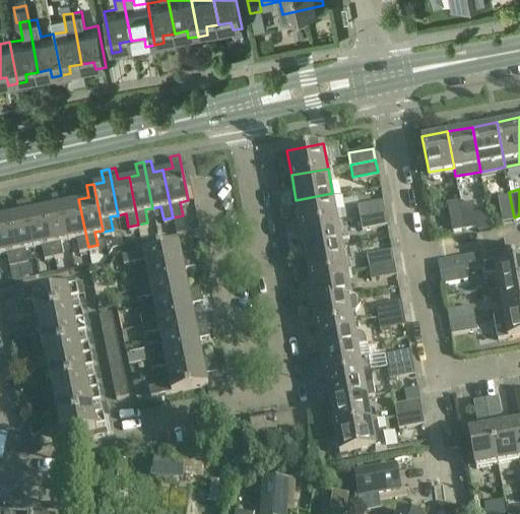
[(66,190),(59,191),(68,238),(76,236),(78,249),(88,247),(78,199),(68,201),(66,190)]
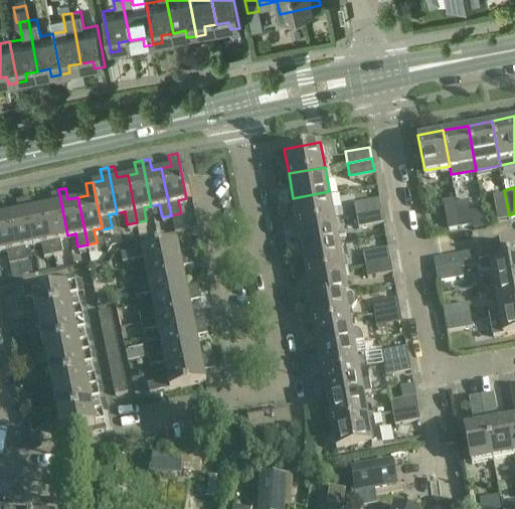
[(53,202),(43,204),(52,251),(61,249),(59,236),(67,235),(58,189),(50,191),(53,202)]
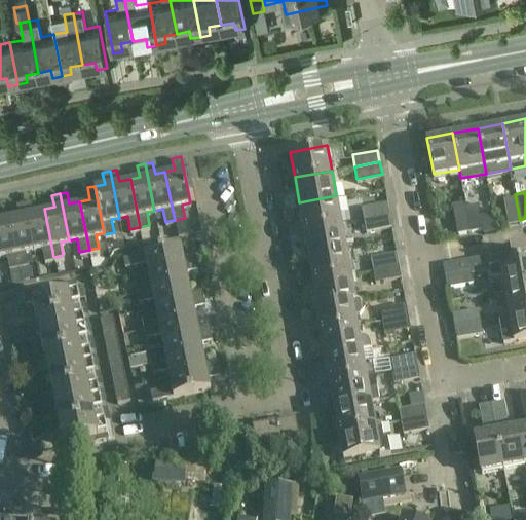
[(508,222),(520,220),(515,194),(503,196),(508,222)]
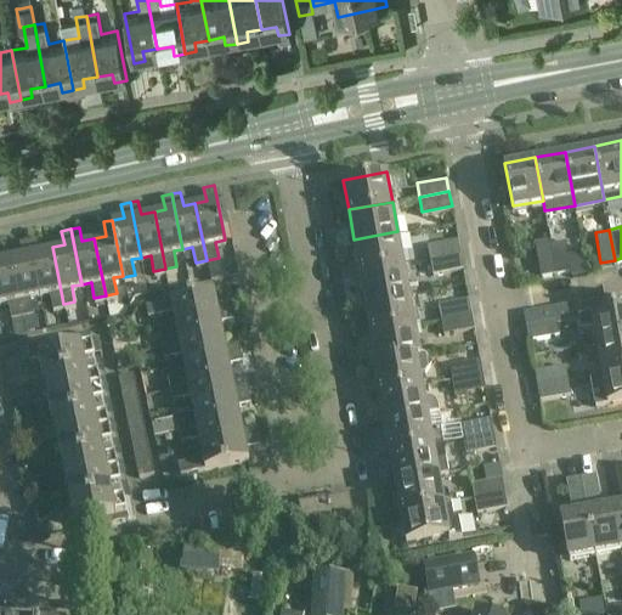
[(354,240),(360,270),(403,261),(397,231),(354,240)]
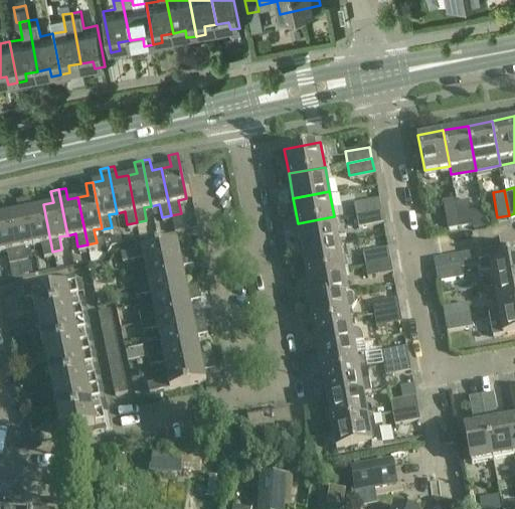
[(30,195),(23,196),(32,242),(40,240),(43,253),(52,251),(43,204),(33,207),(30,195)]
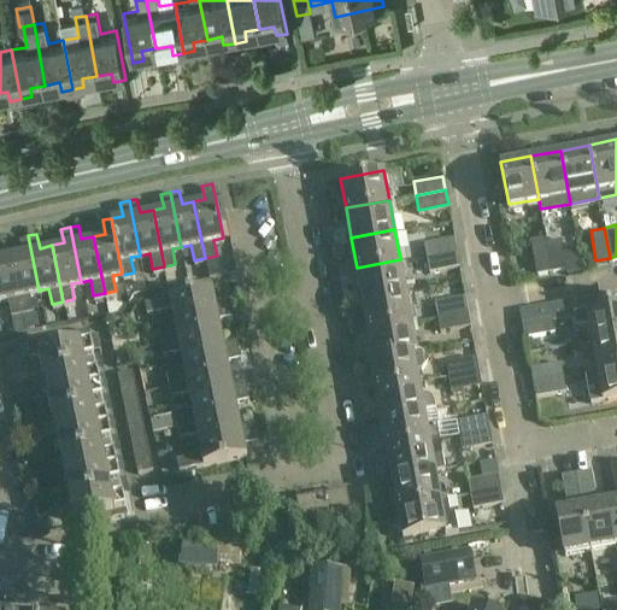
[(424,240),(427,254),(457,248),(453,234),(424,240)]
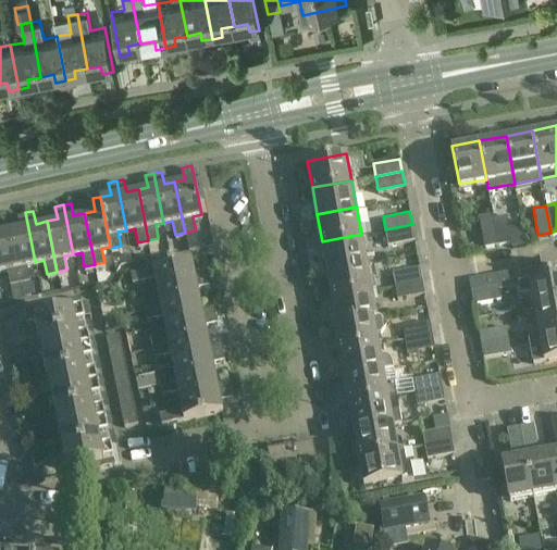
[(20,227),(9,229),(20,280),(29,278),(26,263),(35,262),(25,212),(17,214),(20,227)]
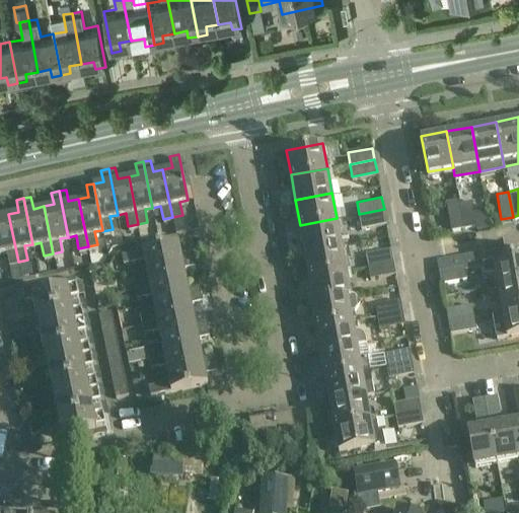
[(459,201),(464,226),(475,224),(471,199),(459,201)]
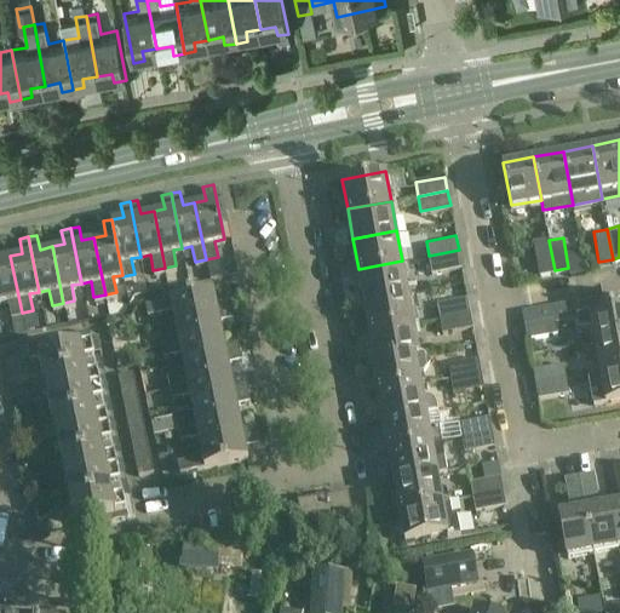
[(540,273),(555,270),(549,240),(534,242),(540,273)]
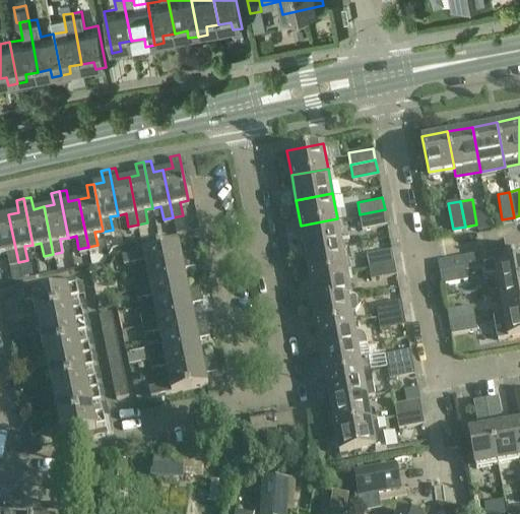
[(385,209),(360,214),(362,227),(387,221),(385,209)]
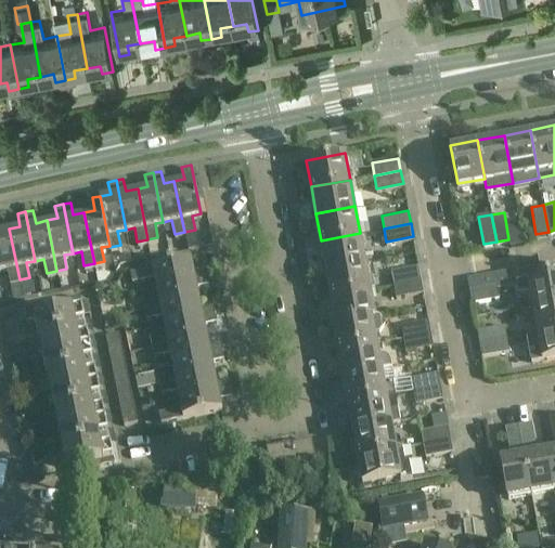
[(0,268),(7,268),(9,282),(20,279),(9,229),(0,230),(0,268)]
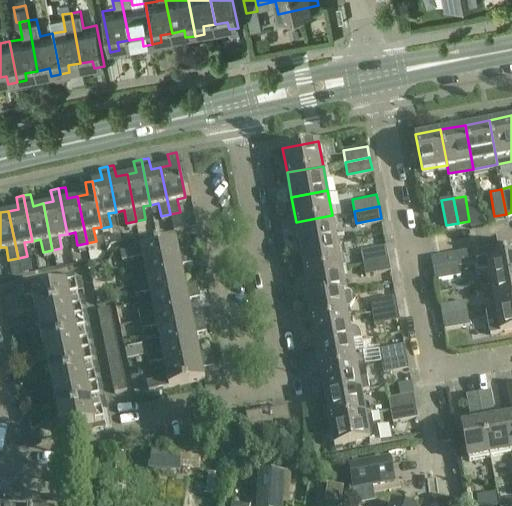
[(296,222),(300,246),(336,239),(332,215),(296,222)]
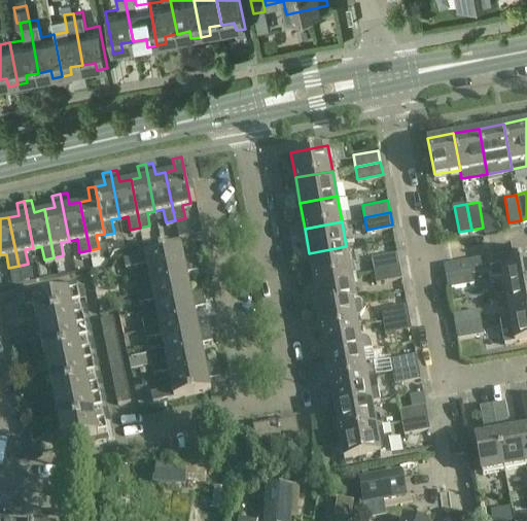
[(146,262),(148,270),(196,261),(195,253),(182,255),(180,244),(124,256),(126,267),(146,262)]
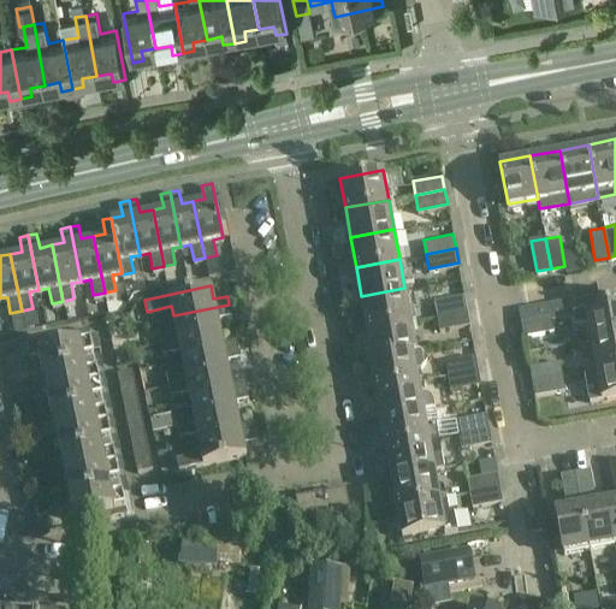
[(587,320),(590,337),(615,331),(615,287),(568,296),(574,323),(587,320)]
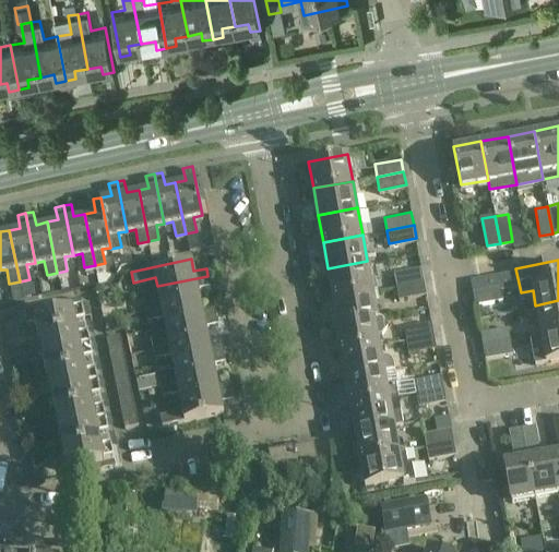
[(372,288),(367,261),(328,268),(332,295),(372,288)]
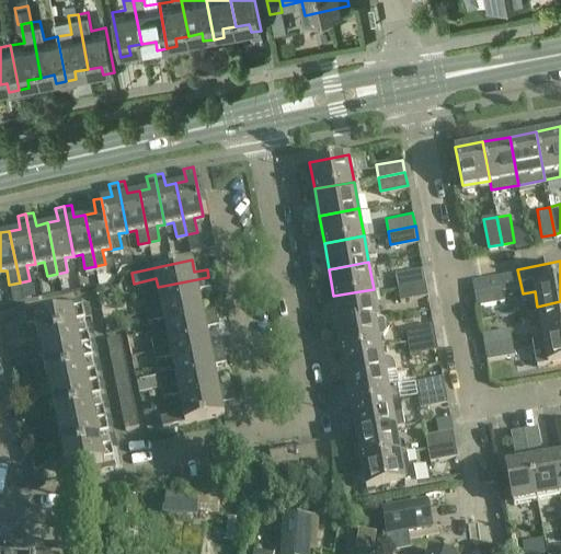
[(423,267),(396,272),(398,285),(425,279),(423,267)]
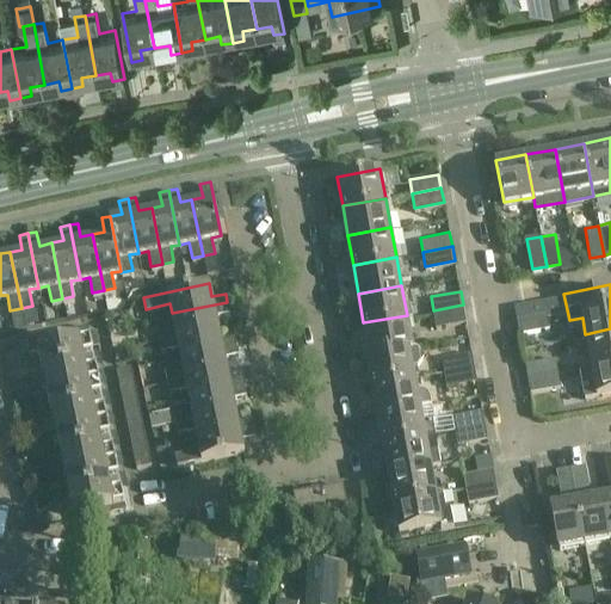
[(517,316),(545,312),(542,297),(514,303),(517,316)]
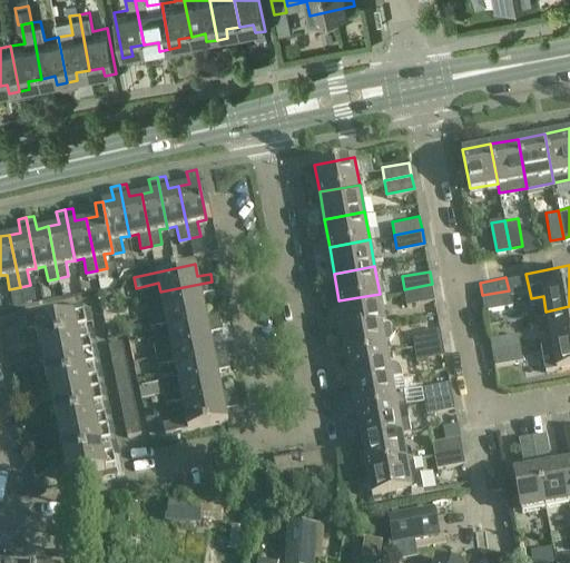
[(161,300),(146,304),(148,315),(204,304),(200,293),(214,290),(212,282),(160,292),(161,300)]
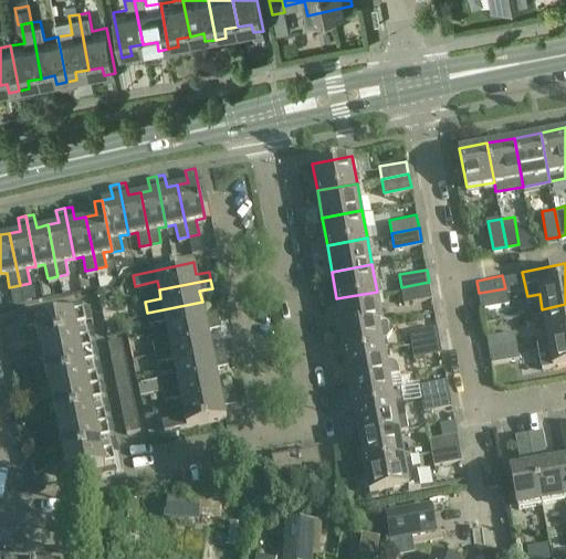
[(429,282),(401,287),(404,301),(431,295),(429,282)]
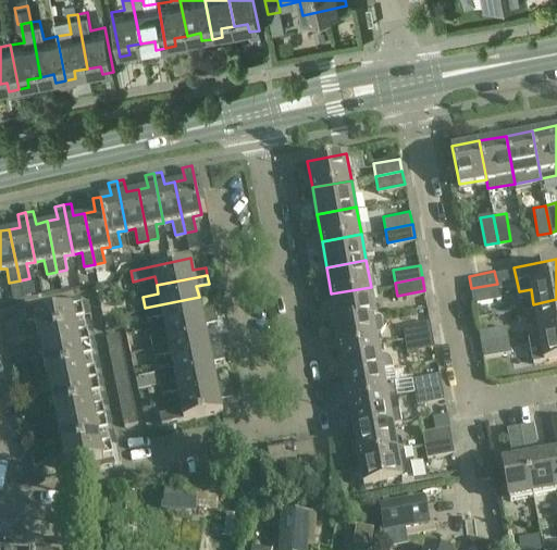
[(20,280),(9,283),(12,298),(23,296),(20,280)]
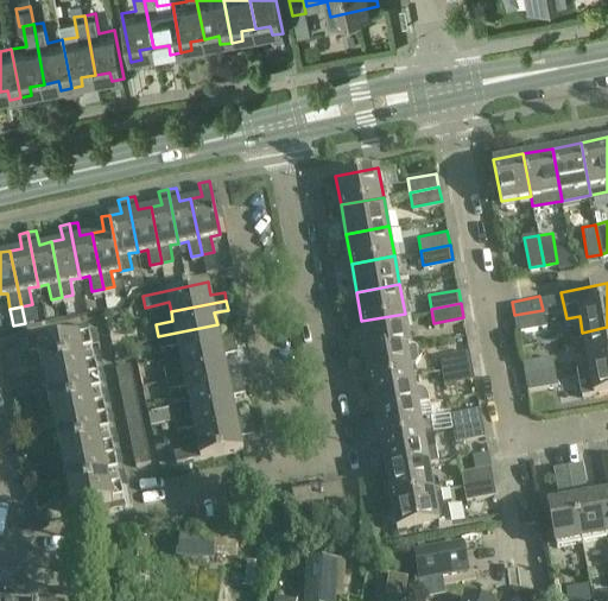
[(543,310),(514,315),(517,329),(546,324),(544,309),(543,310)]
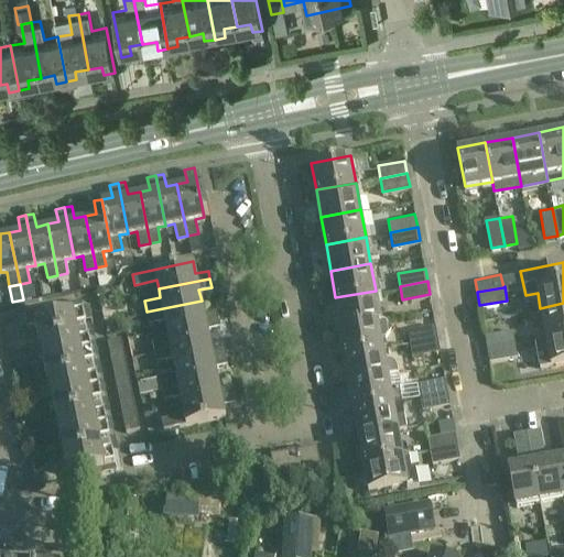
[(376,291),(335,297),(340,325),(380,318),(376,291)]
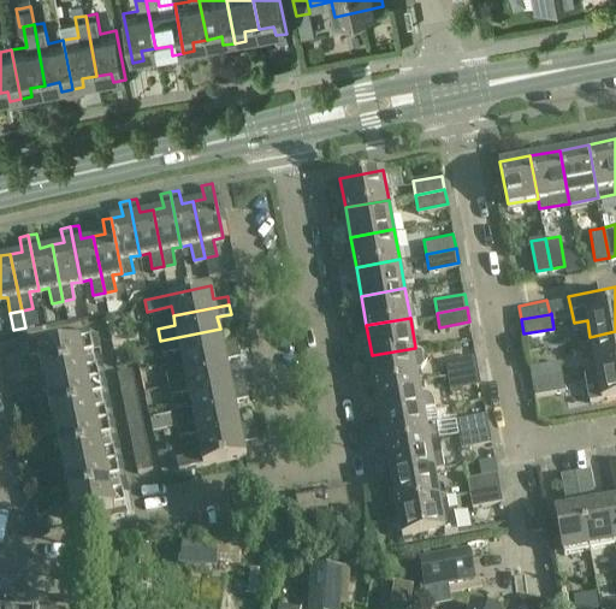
[(89,333),(88,326),(19,341),(21,350),(29,349),(29,353),(39,350),(72,516),(104,510),(105,516),(126,513),(94,353),(101,352),(98,332),(89,333)]
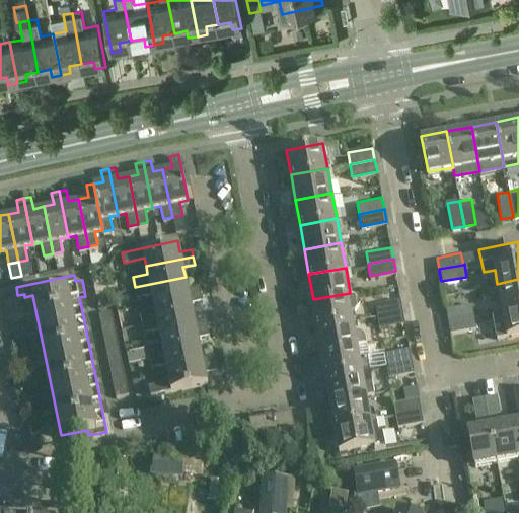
[(188,287),(186,277),(135,287),(137,296),(151,293),(153,301),(200,292),(199,285),(188,287)]
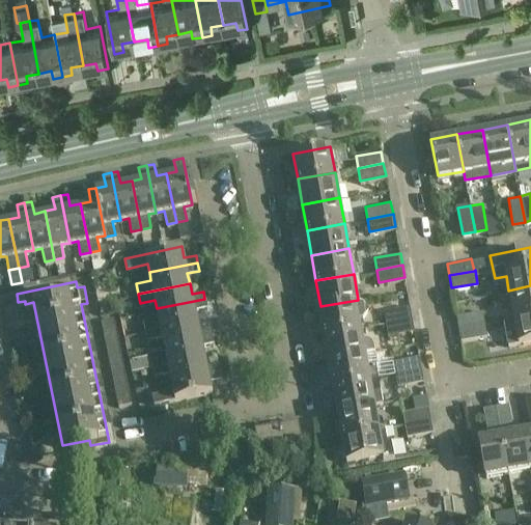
[(530,285),(508,291),(513,316),(530,312),(530,285)]
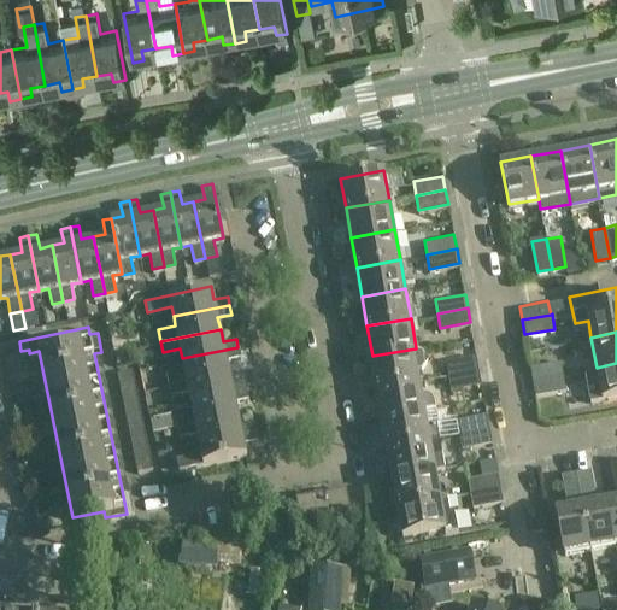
[(372,356),(370,356),(375,386),(419,377),(417,365),(423,364),(428,358),(425,346),(416,349),(372,356)]
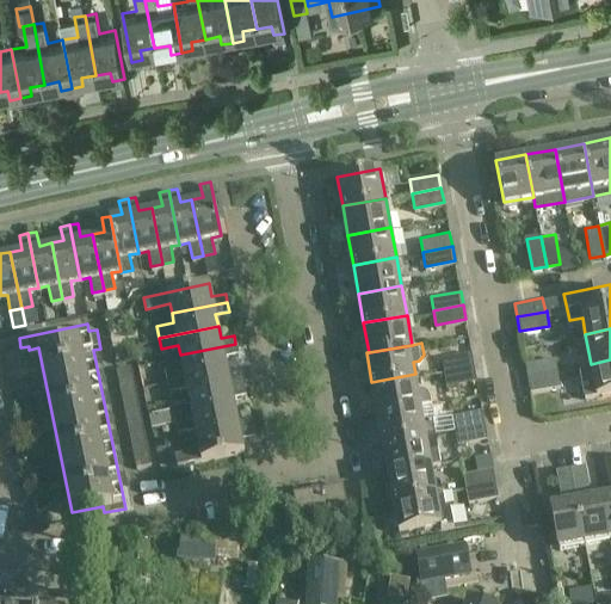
[(181,363),(165,367),(167,378),(227,367),(224,355),(238,352),(235,344),(180,355),(181,363)]
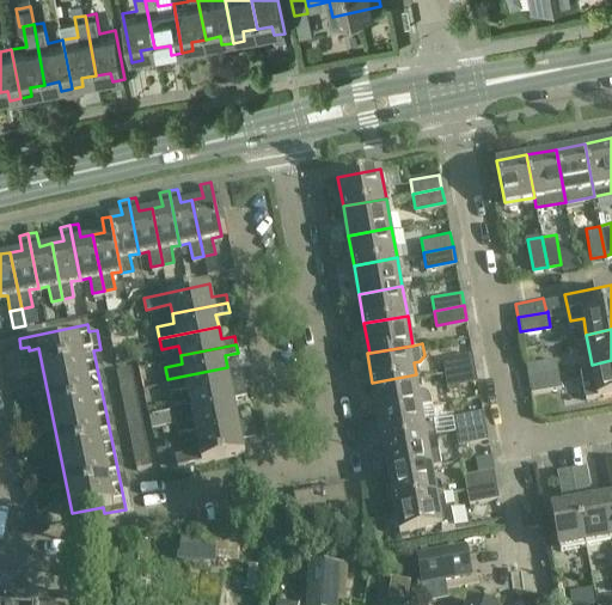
[(472,350),(442,355),(445,370),(475,365),(472,350)]
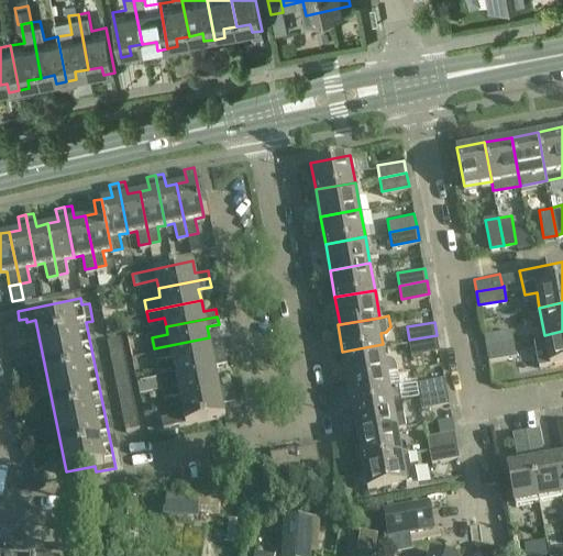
[(484,332),(486,346),(514,341),(511,327),(484,332)]
